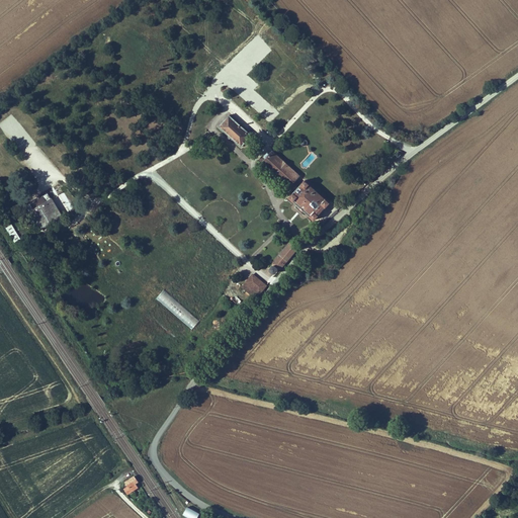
[(219,125),(243,147),(252,137),(228,114),(219,125)]
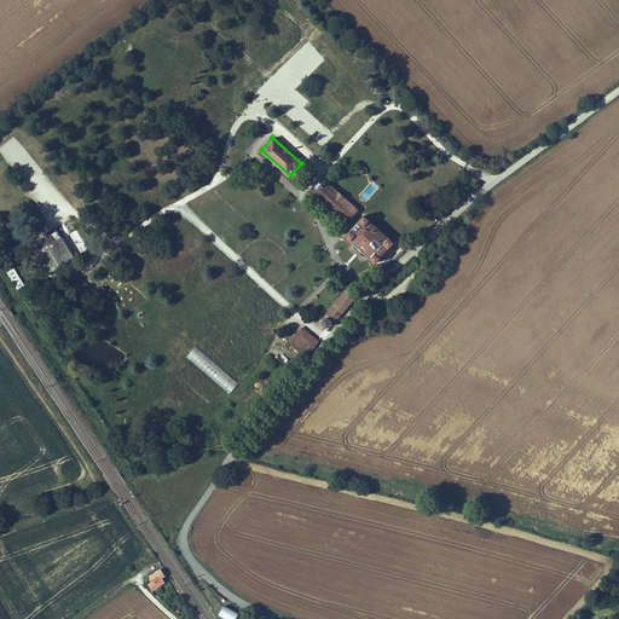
[(340,189),(329,179),(325,183),(322,180),(313,190),(328,203),(340,189)]
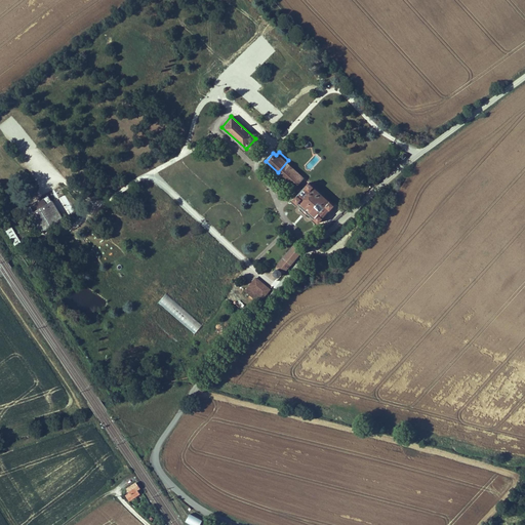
[(292,165),(288,160),(278,172),(282,175),(292,165)]
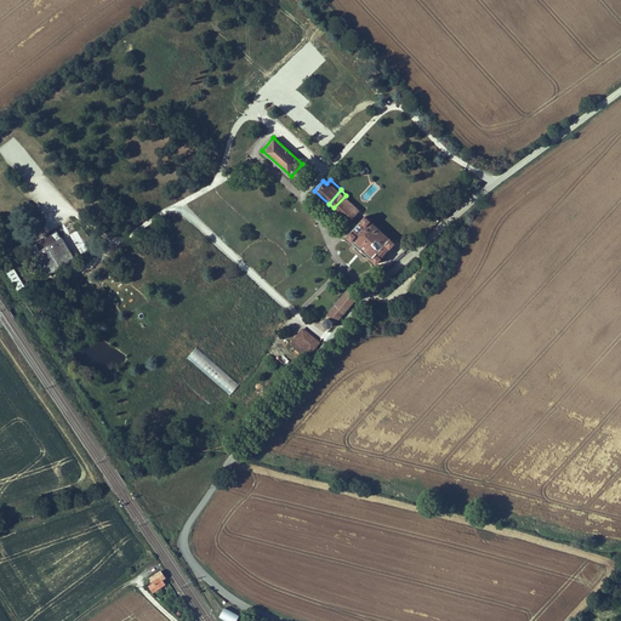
[(346,195),(334,208),(348,221),(360,208),(346,195)]
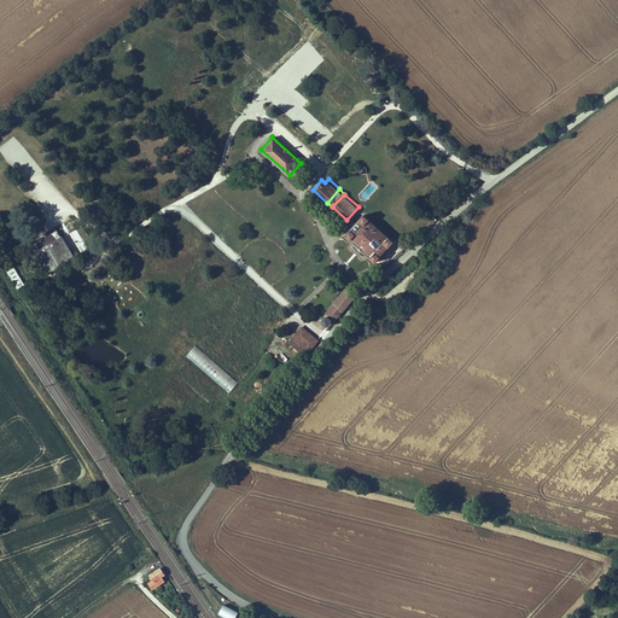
[(377,260),(395,240),(365,213),(348,232),(377,260)]
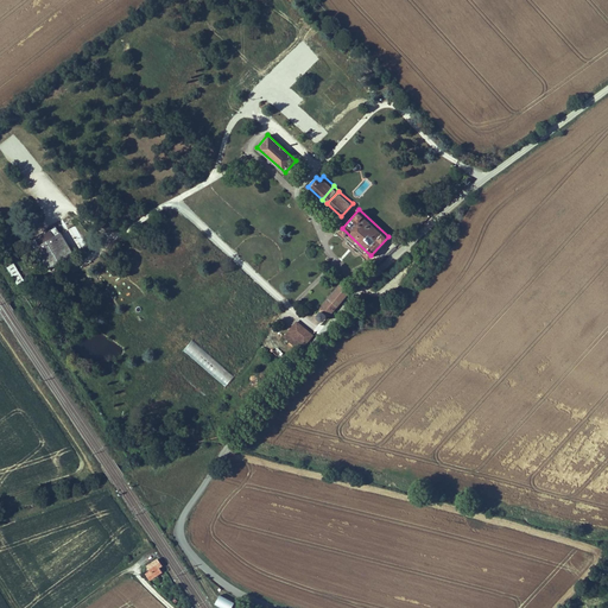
[(69,228),(62,230),(71,249),(81,246),(75,234),(73,235),(69,228)]
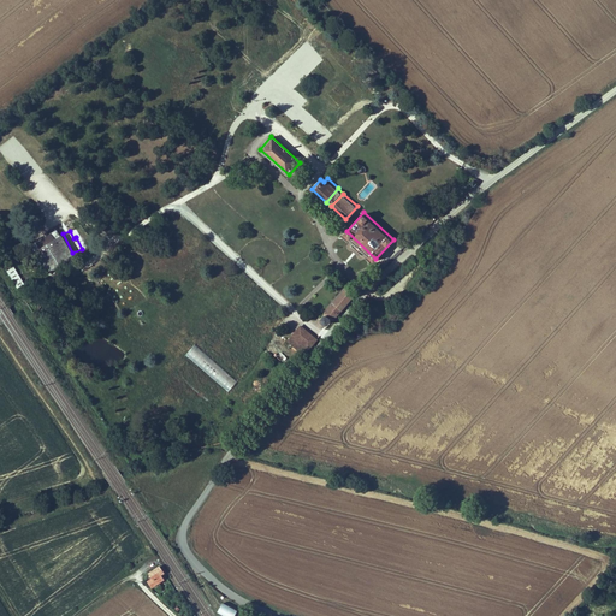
[(54,274),(75,262),(58,236),(35,249),(39,254),(37,255),(40,260),(45,259),(54,274)]
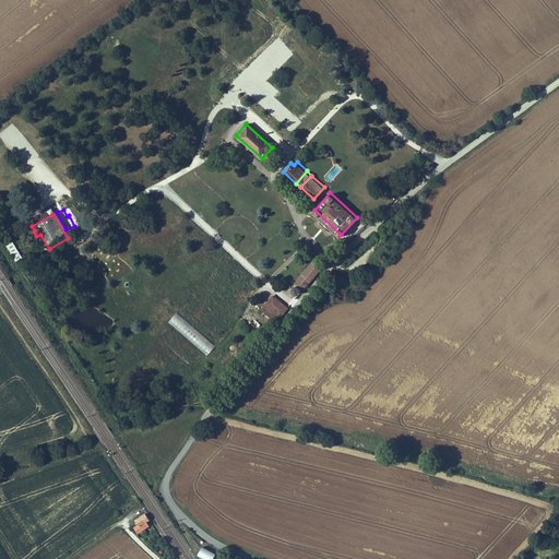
[(46,251),(49,249),(40,235),(36,236),(46,251)]
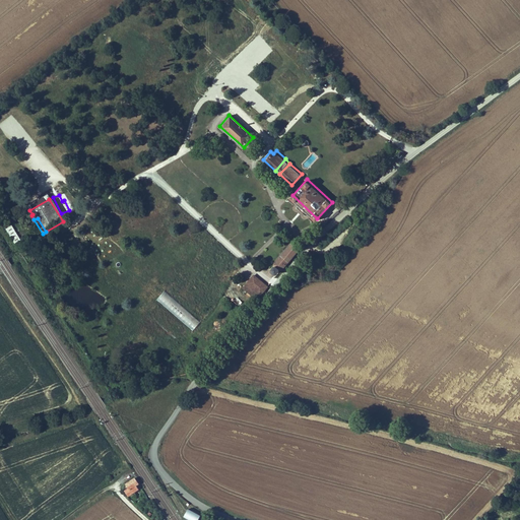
[(11,225),(5,229),(14,244),(20,240),(11,225)]
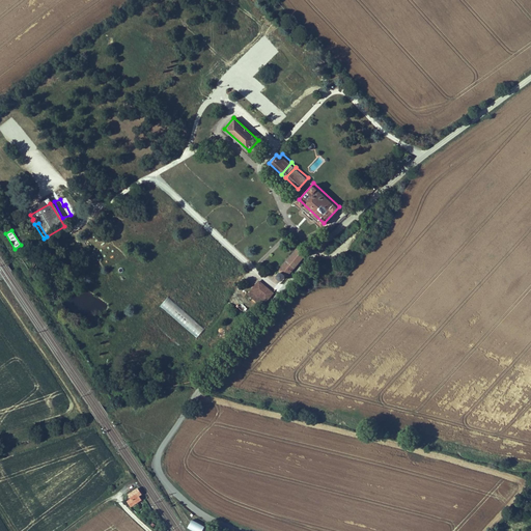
[(296,250),(277,272),(278,273),(274,278),(278,282),(283,277),(285,278),(303,256),(296,250)]
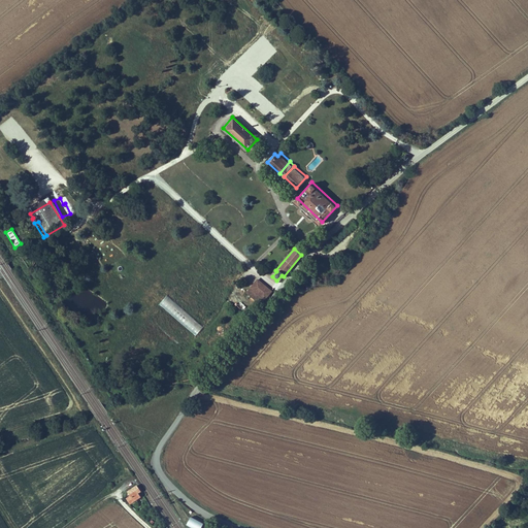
[(108,267),(116,269),(118,263),(110,261),(108,267)]
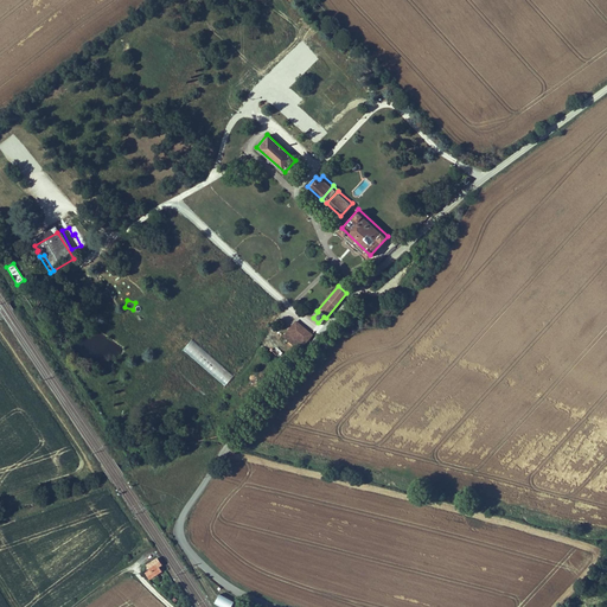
[(311,334),(294,320),(287,328),(304,344),(311,334)]
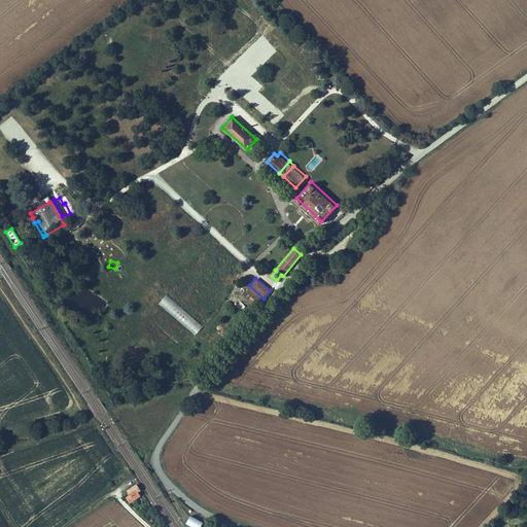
[(264,299),(249,285),(245,291),(259,304),(264,299)]
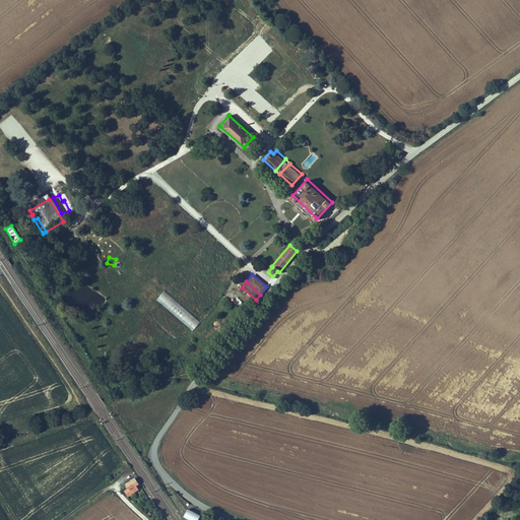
[(126,484),(129,490),(126,491),(129,496),(138,490),(136,485),(138,484),(134,479),(126,484)]
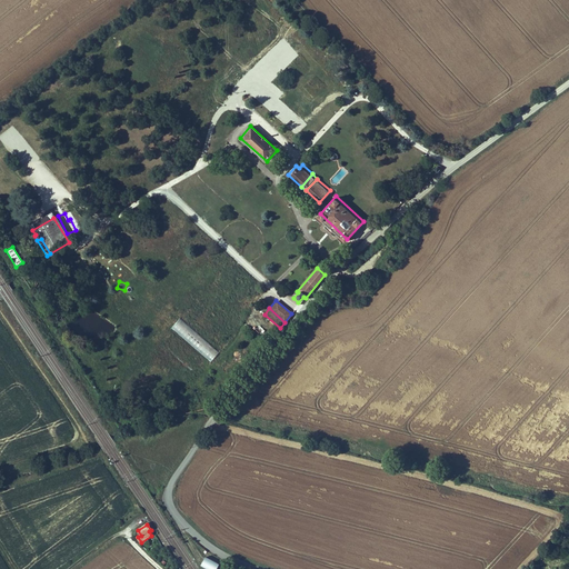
[(215,568),(218,563),(206,557),(201,565),(208,568),(215,568)]
